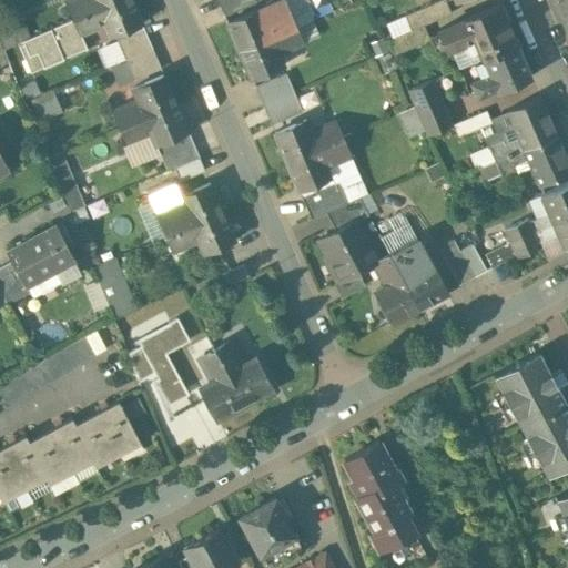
[(70,0),(67,2),(73,19),(115,0),(70,0)]
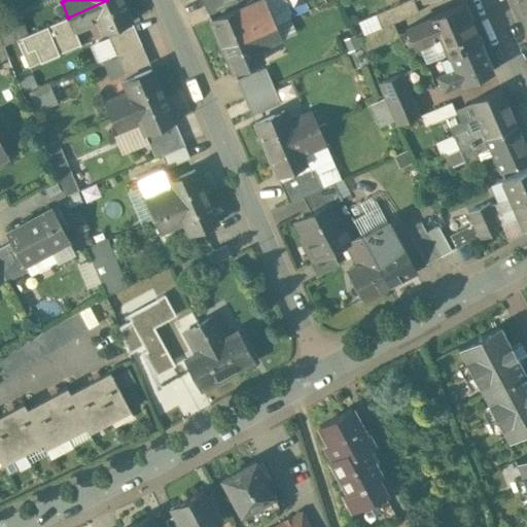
[(121,0),(107,0),(68,18),(74,32),(98,23),(102,33),(131,22),(121,0)]
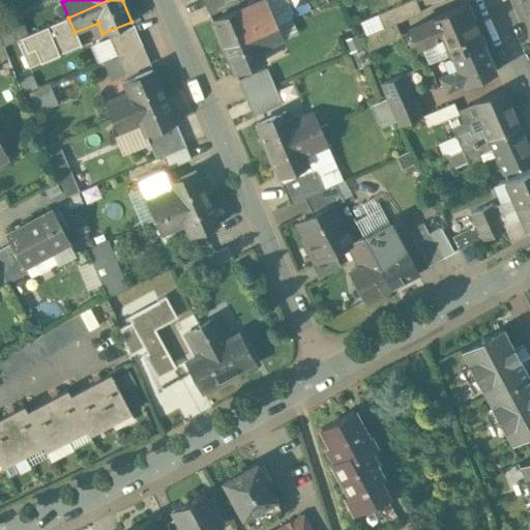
[(236,0),(203,0),(209,16),(238,3),(236,0)]
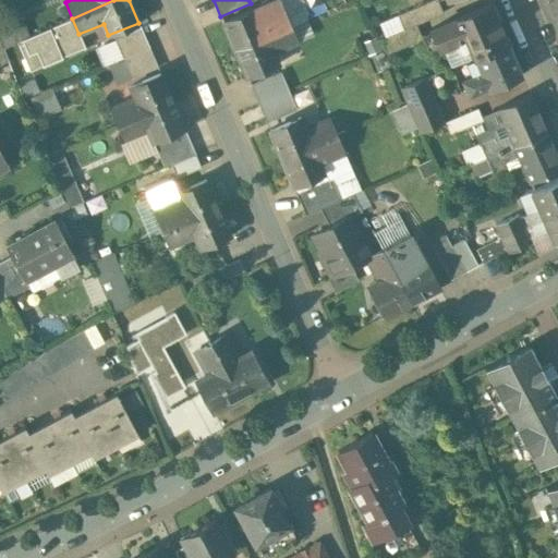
[(278,0),(274,0),(223,22),(235,50),(290,27),(278,0)]
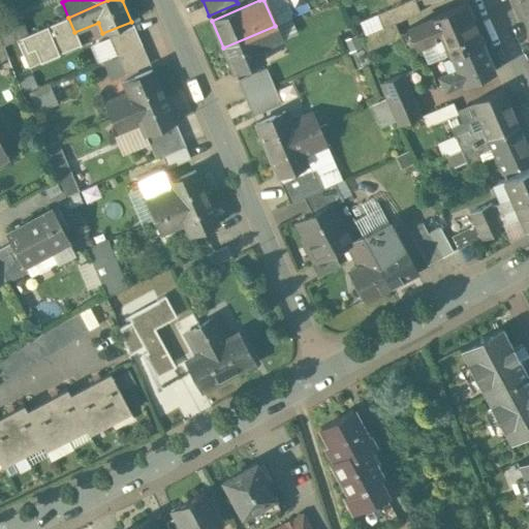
[(413,0),(408,0),(375,14),(381,28),(394,24),(419,12),(413,0)]
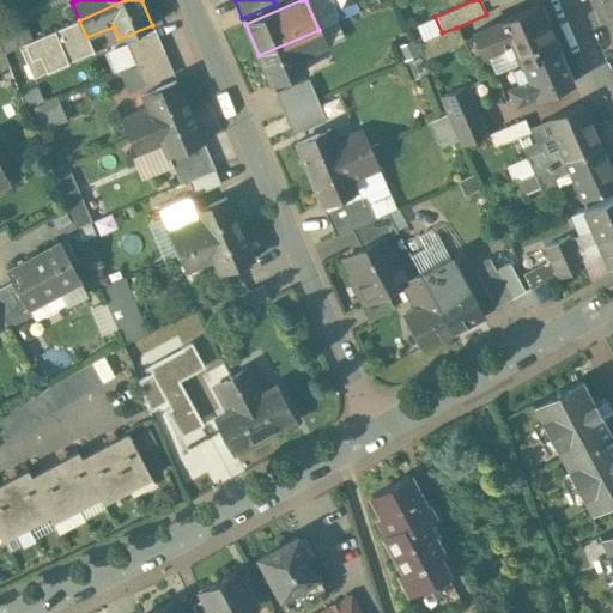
[(612,0),(598,0),(611,29),(612,26),(612,0)]
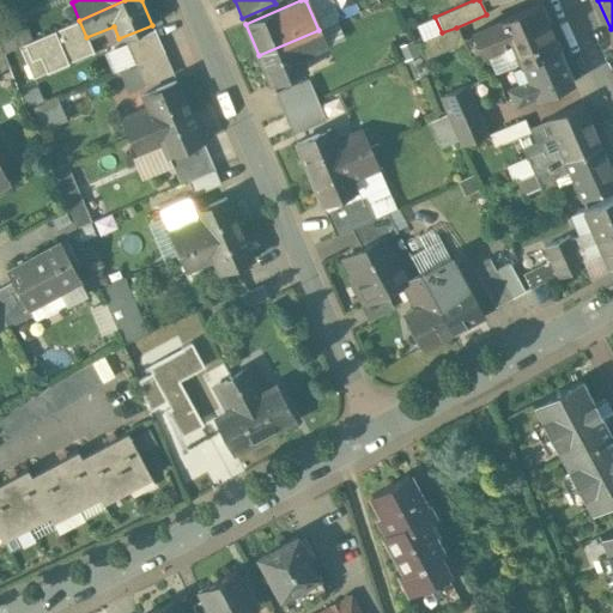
[(539,5),(469,35),(478,55),(510,42),(520,64),(521,64),(557,48),(539,5)]
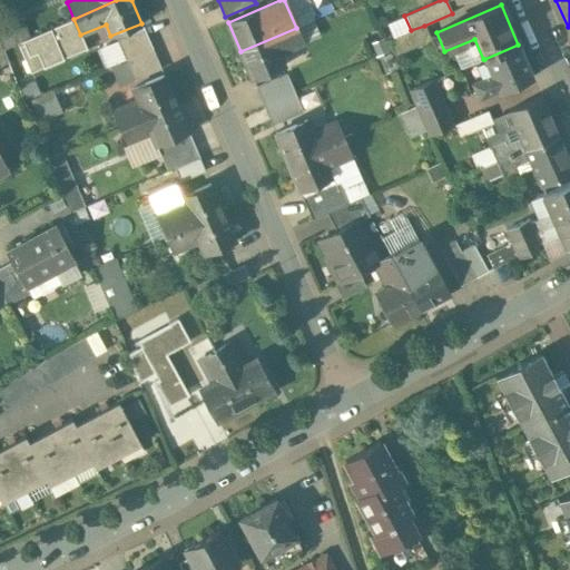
[(74,19),(21,40),(28,57),(37,52),(43,68),(79,51),(74,38),(80,35),(74,19)]
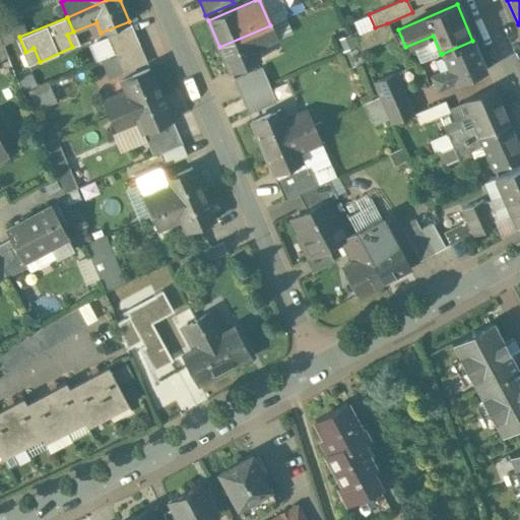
[(12,41),(6,23),(0,25),(0,37),(3,45),(12,41)]
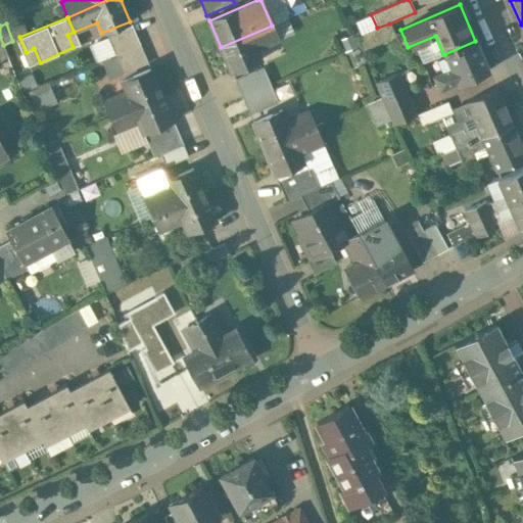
[(377,28),(355,38),(360,48),(362,52),(395,38),(389,24),(377,28)]
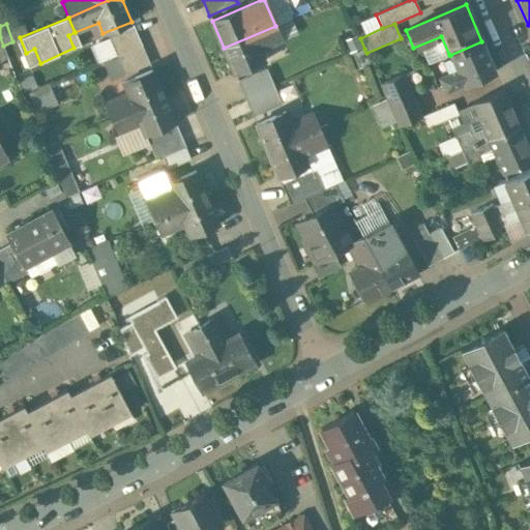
[(275,26),(224,48),(235,75),(264,62),(259,51),(283,41),(275,26)]
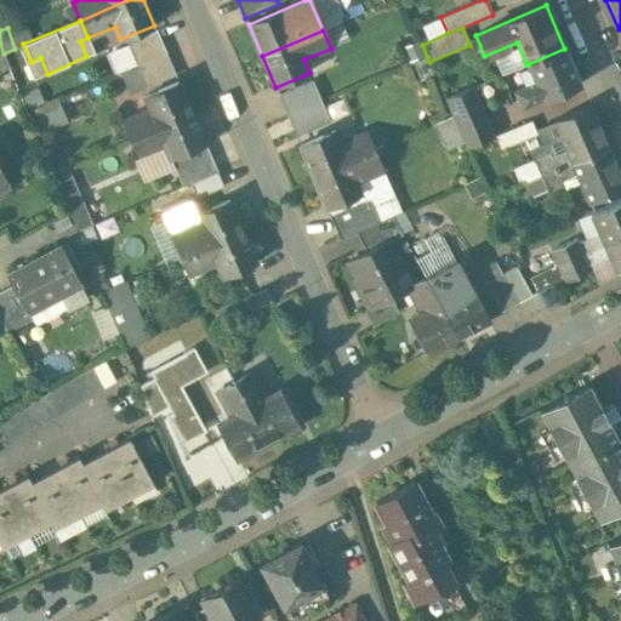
[(157,32),(127,45),(136,64),(166,52),(157,32)]
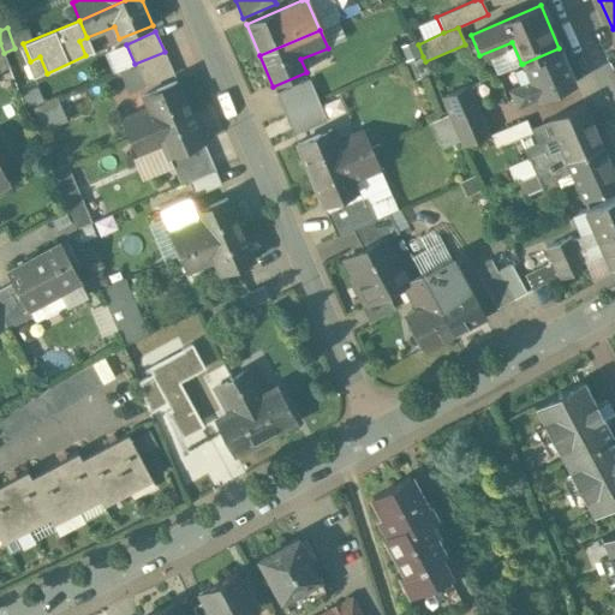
[(418,46),(402,53),(407,63),(423,57),(418,46)]
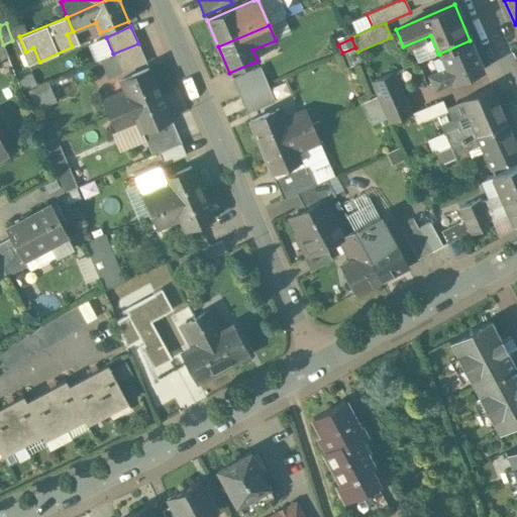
[(470,40),(439,54),(445,67),(427,75),(435,93),(452,85),(453,87),(485,74),(470,40)]
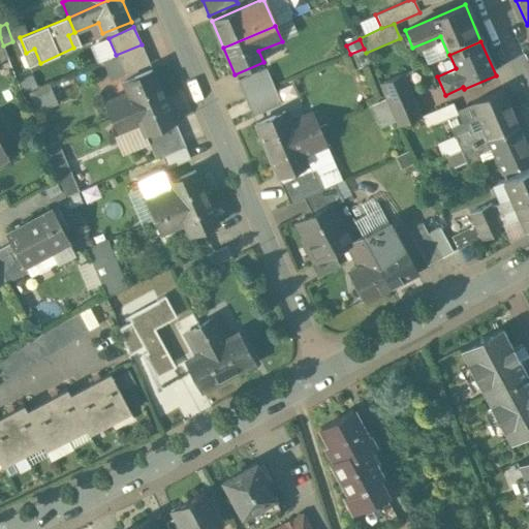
[(142,45),(115,57),(123,76),(150,65),(142,45)]
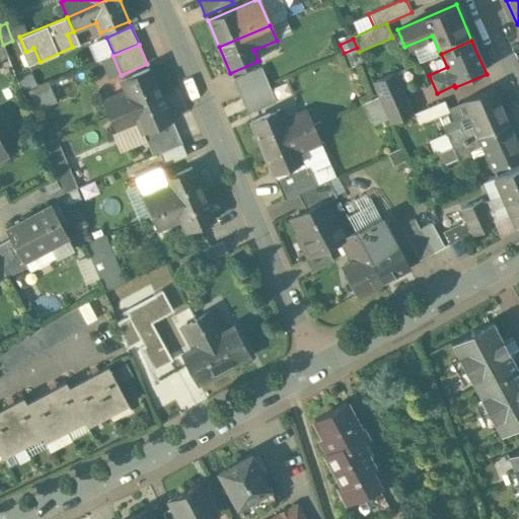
[(357,48),(344,53),(348,64),(362,59),(359,52),(357,48)]
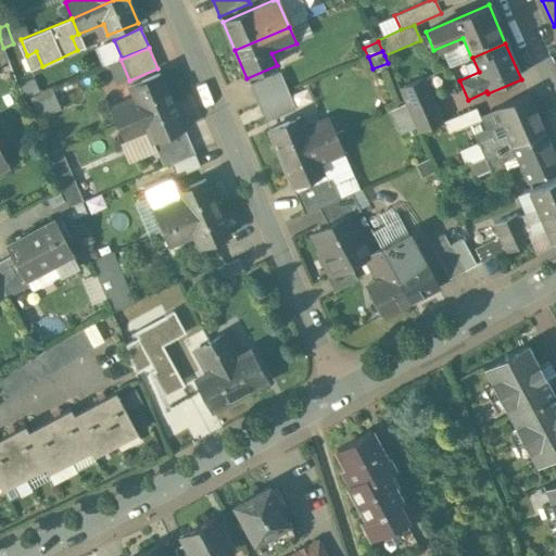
[(32,87),(24,71),(14,75),(22,91),(32,87)]
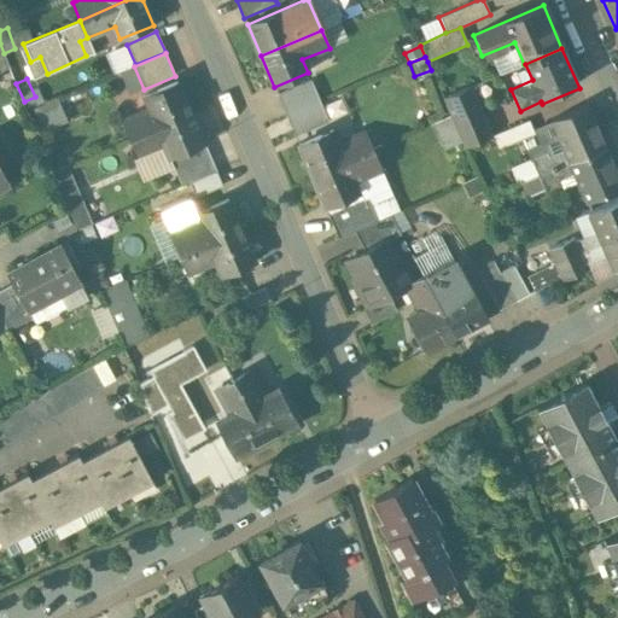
[(178,81),(144,95),(149,109),(122,121),(129,138),(191,112),(178,81)]
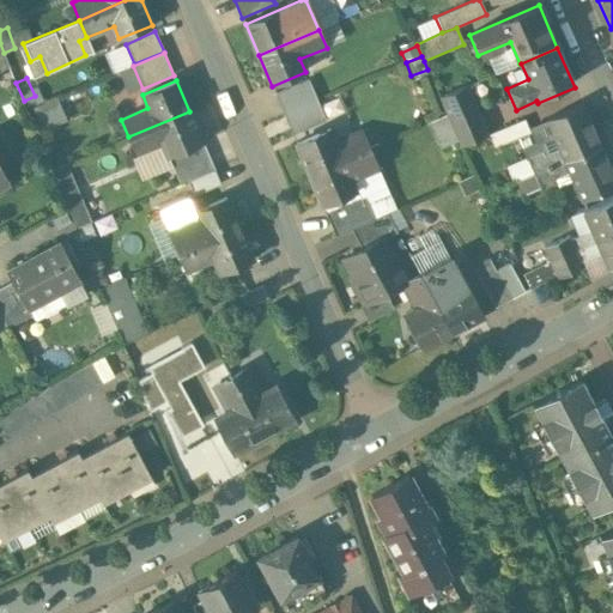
[(466,86),(439,97),(447,114),(454,129),(461,146),(486,135),(466,86)]
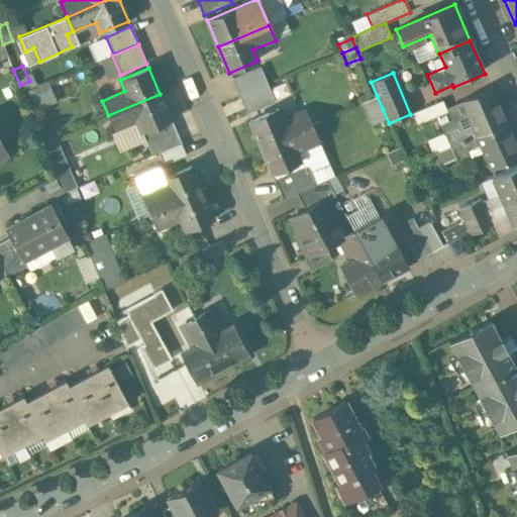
[(268,85),(239,96),(246,113),(275,102),(268,85)]
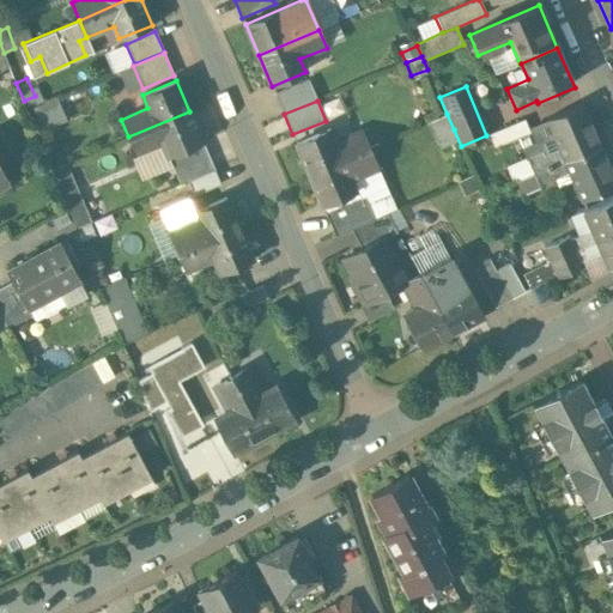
[(581,103),(544,120),(546,123),(547,122),(558,149),(564,161),(600,145),(581,103)]
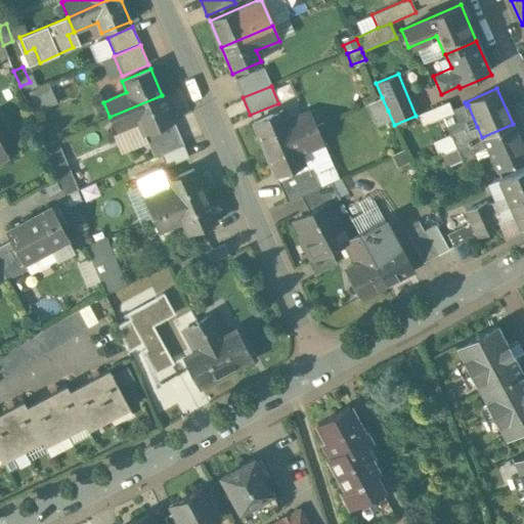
[(40,104),(35,91),(24,95),(34,120),(44,115),(43,112),(51,108),(48,101),(40,104)]
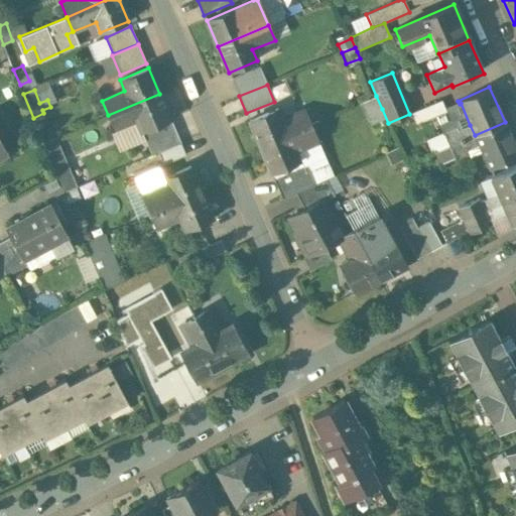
[(159,94),(108,115),(115,130),(138,121),(142,132),(142,131),(170,120),(159,94)]
